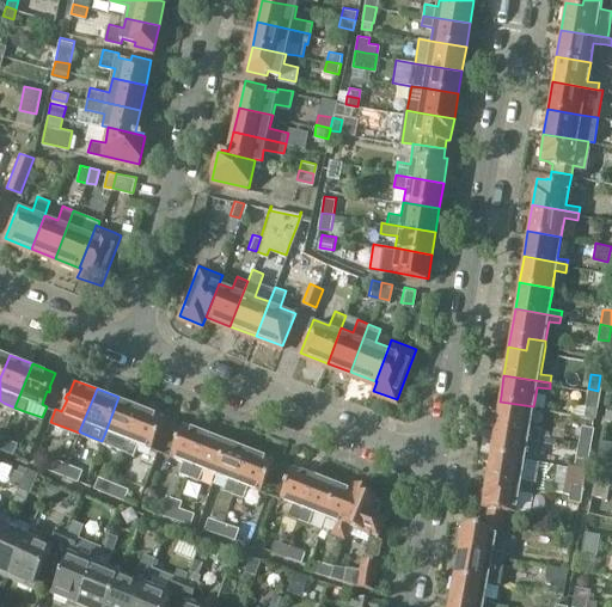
[(588,388),(586,404),(595,405),(598,391),(588,388)]
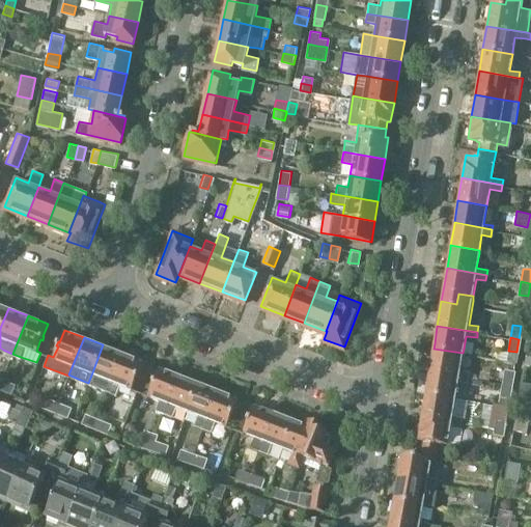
[(92,372),(88,383),(108,390),(123,353),(103,344),(92,372)]
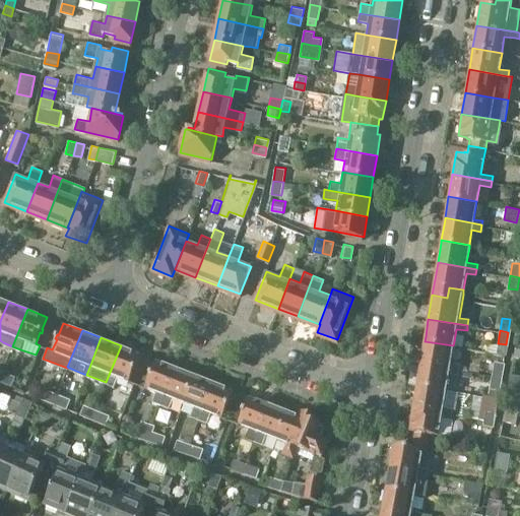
[(423,355),(420,363),(459,370),(460,364),(450,363),(453,349),(453,345),(425,341),(423,355)]
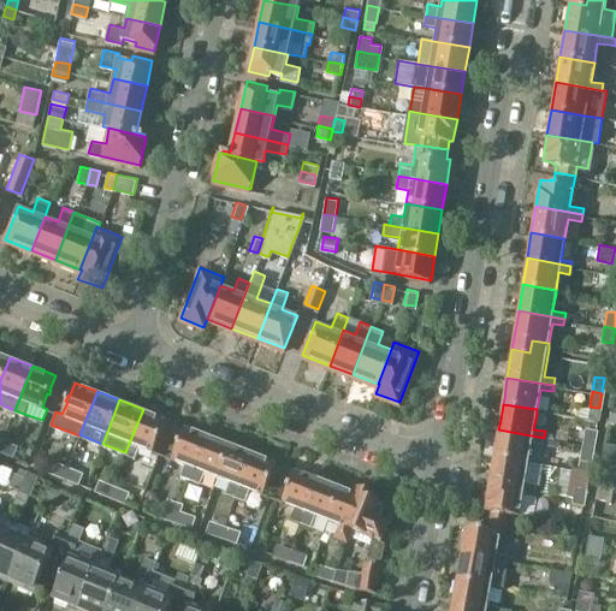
[(590,407),(587,417),(598,419),(599,408),(590,407)]
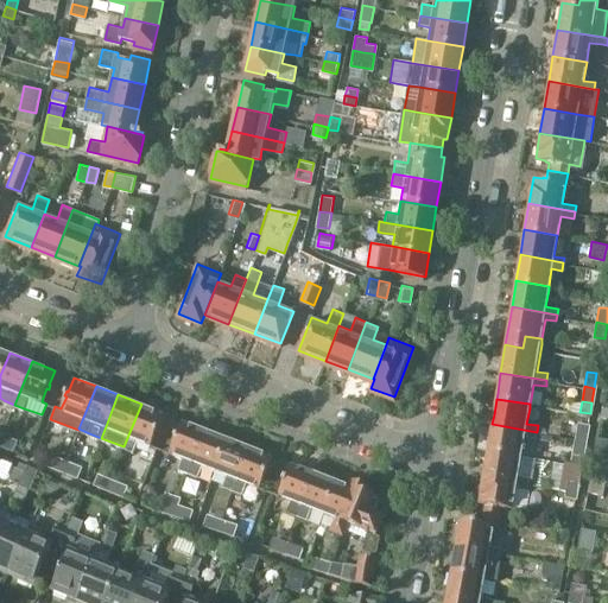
[(141,404),(124,446),(134,450),(138,439),(152,444),(157,431),(158,431),(159,427),(158,427),(163,414),(164,413),(141,404)]
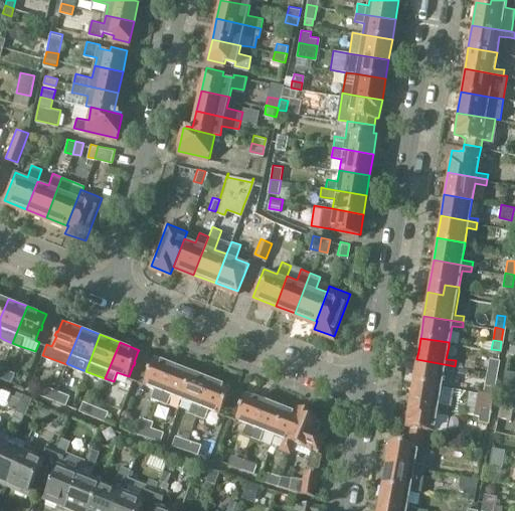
[(149,371),(145,382),(156,387),(152,397),(160,400),(175,363),(155,356),(151,368),(150,367),(148,371),(149,371)]
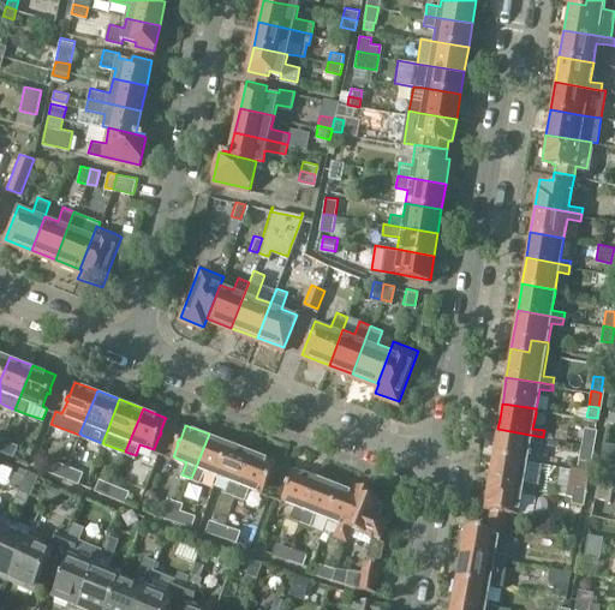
[(583,426),(580,443),(592,446),(595,429),(583,426)]
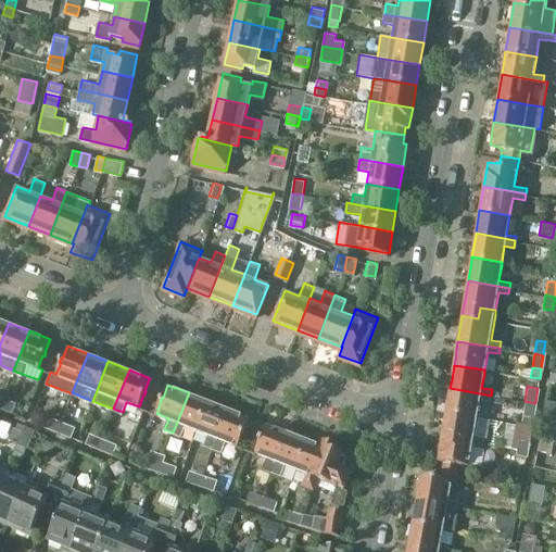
[(449,396),(445,412),(477,417),(479,401),(480,400),(490,401),(491,396),(450,388),(449,396)]
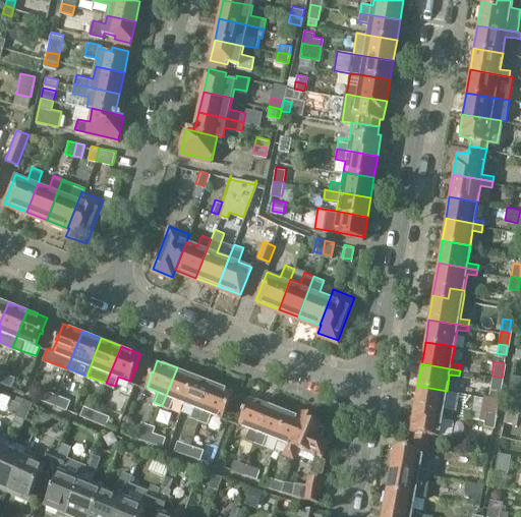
[(177,367),(162,405),(169,408),(173,399),(185,403),(196,376),(177,367)]
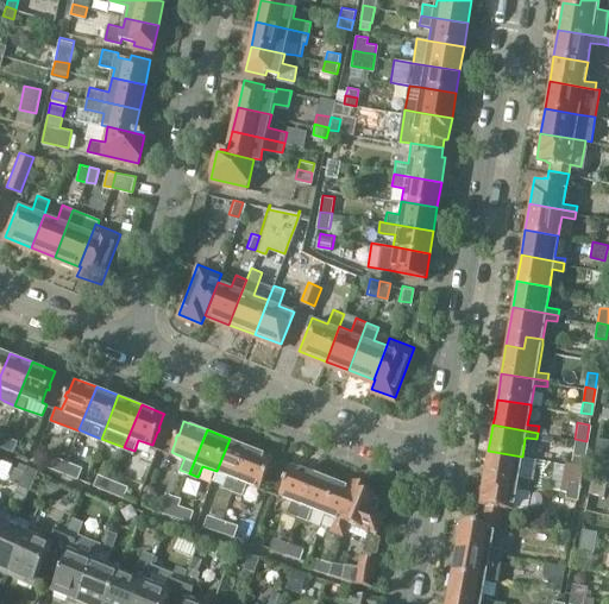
[(4,435),(0,441),(0,444),(13,450),(17,441),(4,435)]
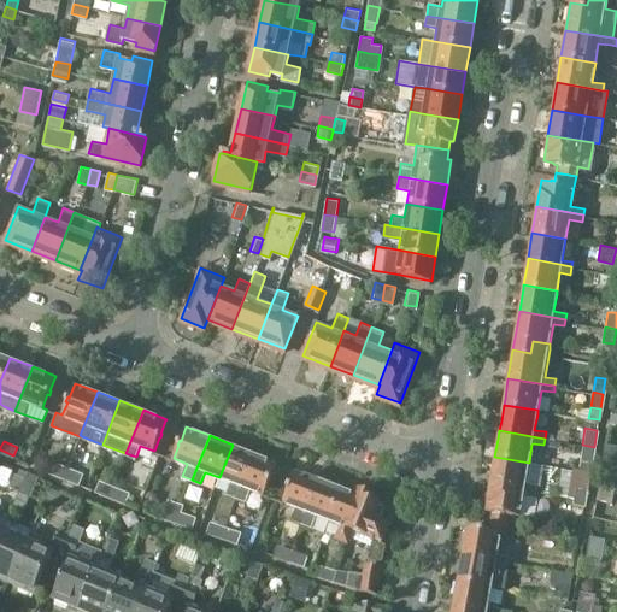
[(233,445),(219,477),(230,481),(225,493),(236,498),(254,453),(233,445)]
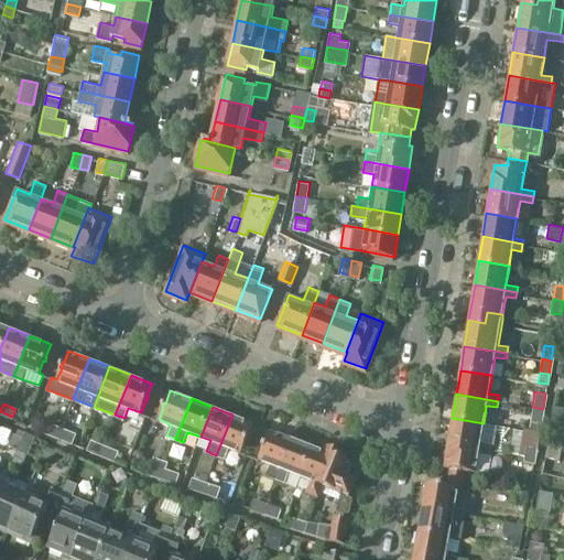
[(532,407),(530,419),(541,421),(543,409),(532,407)]
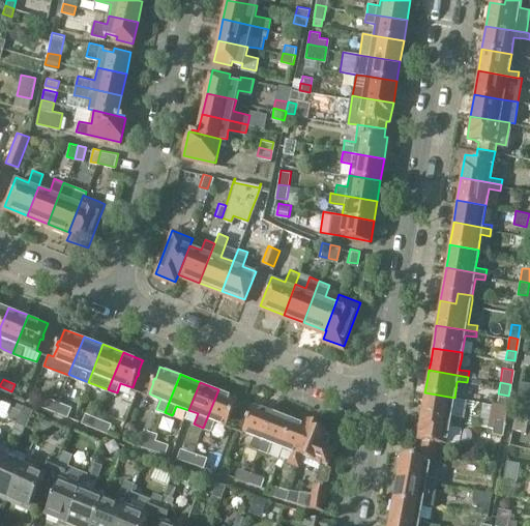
[(520,385),(519,395),(529,396),(529,386),(520,385)]
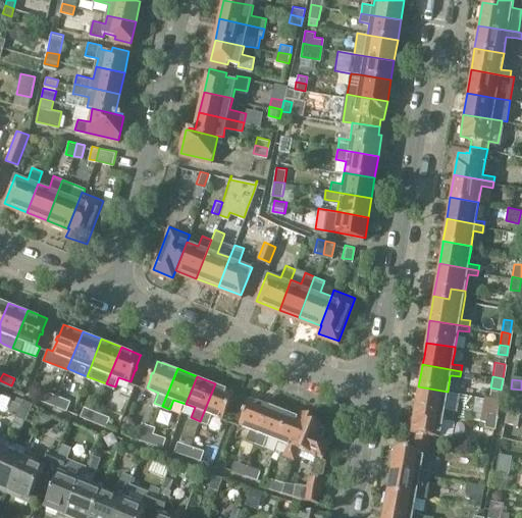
[(215,383),(200,421),(208,424),(212,414),(223,418),(228,407),(229,407),(230,405),(229,404),(235,391),(215,383)]
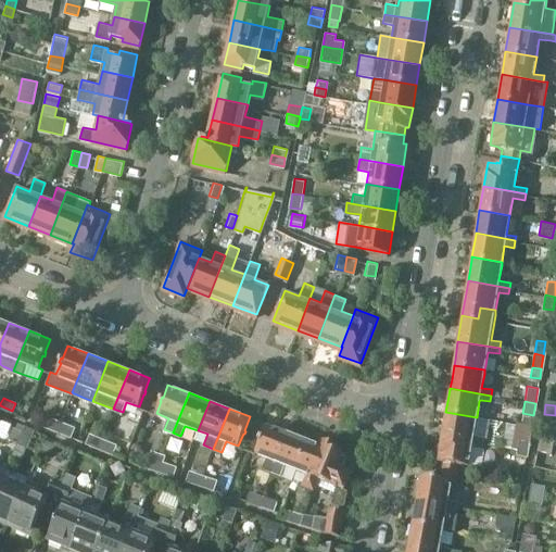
[(444,419),(442,436),(482,442),(483,437),(487,437),(489,419),(477,417),(445,412),(444,419)]
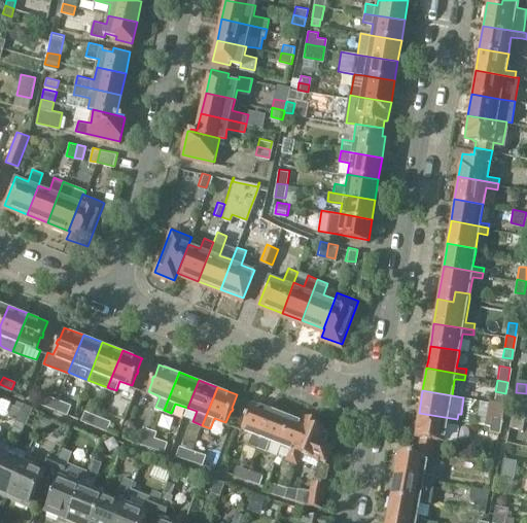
[(46,394),(43,403),(56,408),(59,399),(46,394)]
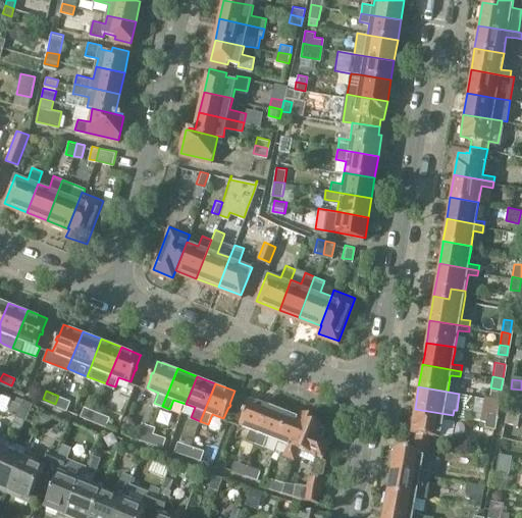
[(483,394),(482,401),(499,403),(500,397),(483,394)]
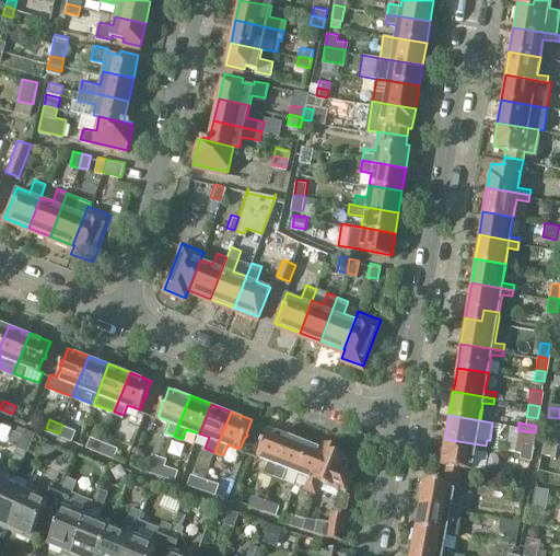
[(62,425),(59,433),(71,439),(76,430),(62,425)]
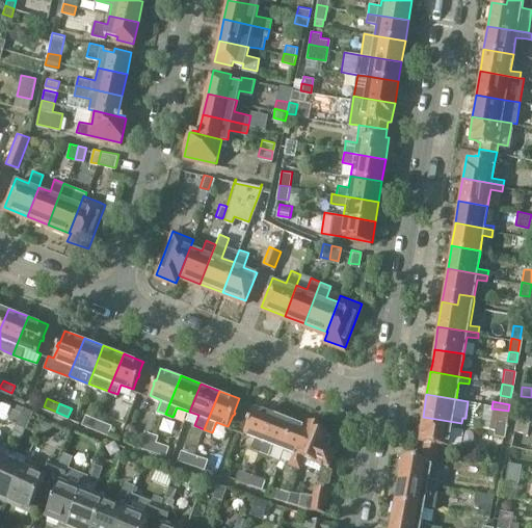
[(249,421),(245,433),(256,438),(251,447),(262,451),(266,441),(276,413),(256,404),(250,418),(249,418),(248,421),(249,421)]
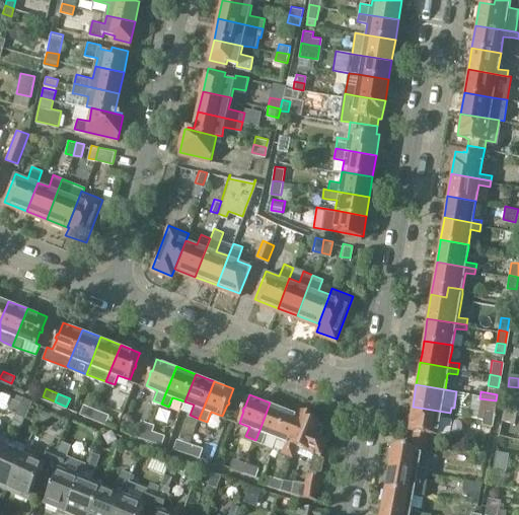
[(15,412),(9,425),(18,429),(31,399),(23,395),(20,400),(15,412)]
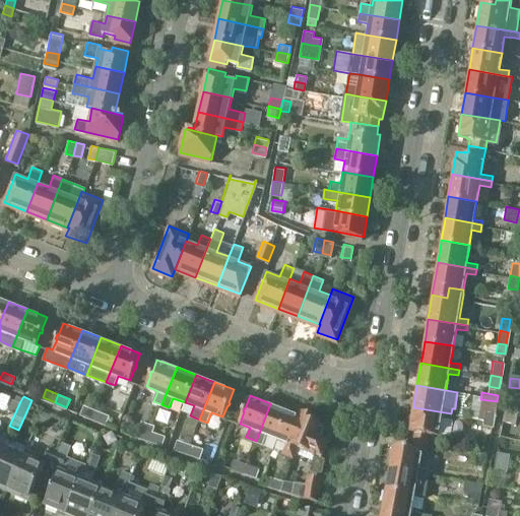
[(12,398),(7,409),(15,412),(20,401),(12,398)]
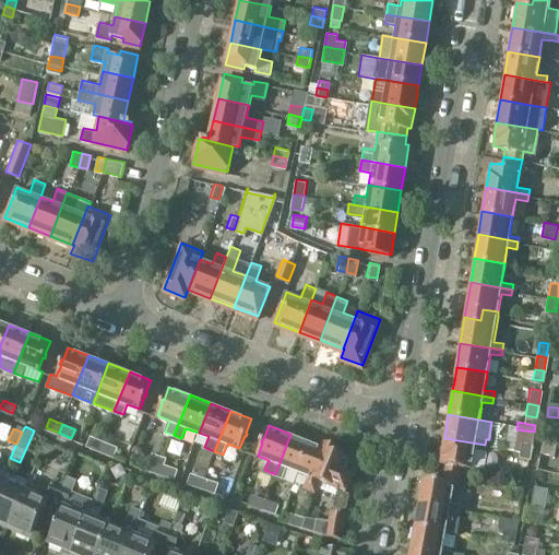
[(514,439),(512,449),(519,450),(518,455),(530,457),(534,432),(516,429),(514,439)]
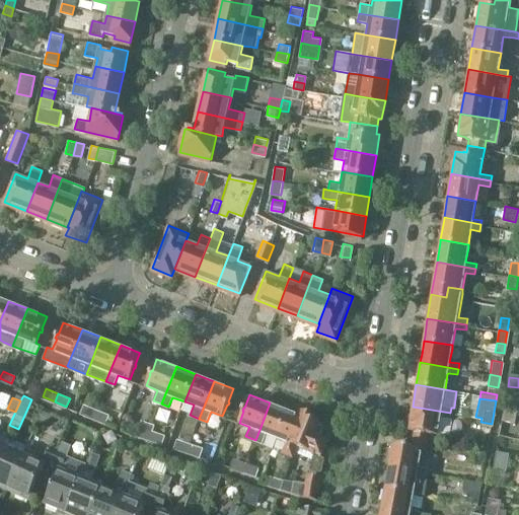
[(505,401),(503,411),(516,413),(518,403),(505,401)]
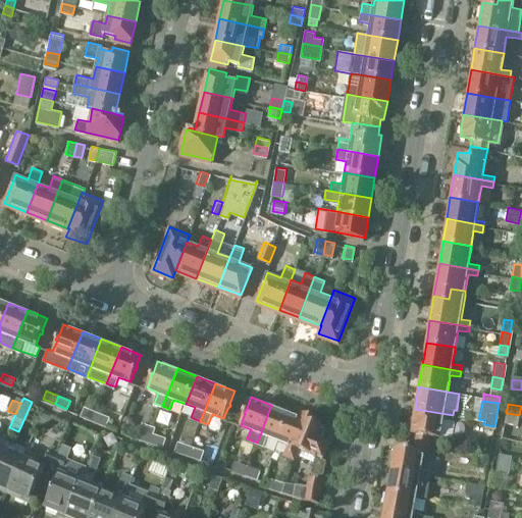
[(261,432),(257,443),(265,446),(269,436),(279,439),(290,412),(271,405),(261,432)]
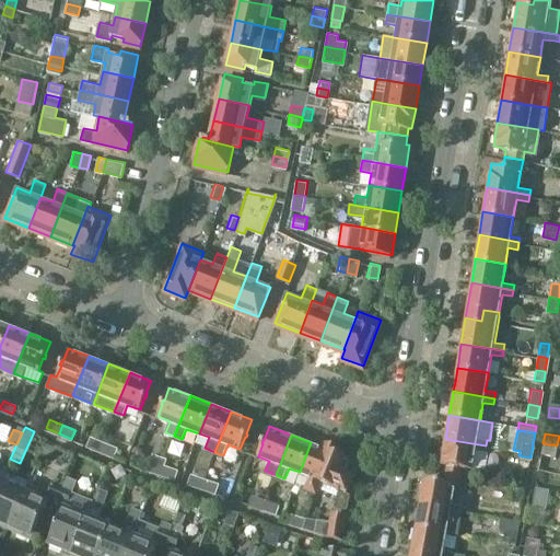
[(90,436),(86,444),(100,450),(103,441),(90,436)]
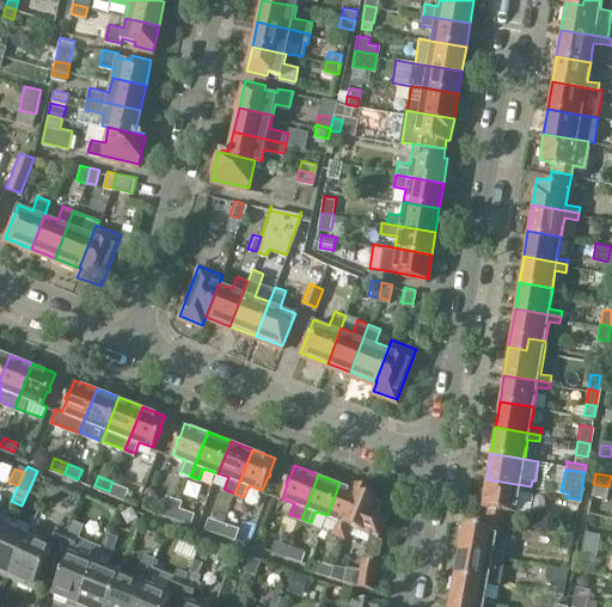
[(485,485),(482,504),(490,506),(488,515),(503,519),(505,509),(515,510),(530,513),(533,494),(531,492),(531,486),(487,479),(485,485)]
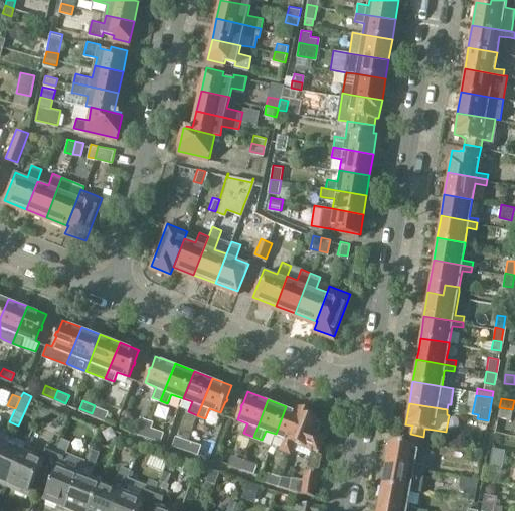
[(286,406),(276,434),(284,437),(280,448),(291,453),(293,447),(296,442),(308,408),(298,404),(295,410),(286,406)]
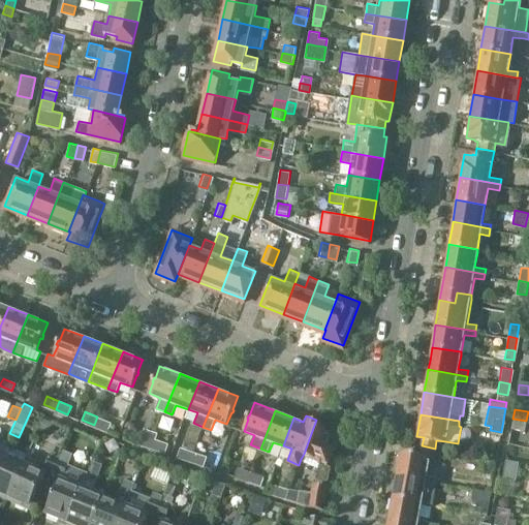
[(97,417),(94,425),(105,430),(110,422),(97,417)]
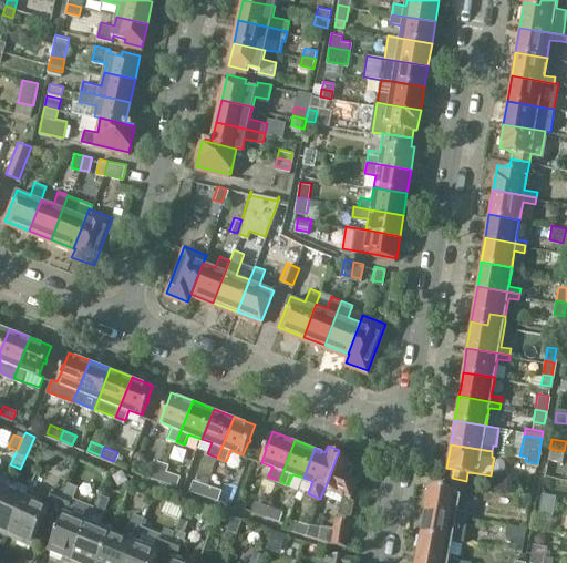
[(549,449),(548,458),(563,460),(564,451),(549,449)]
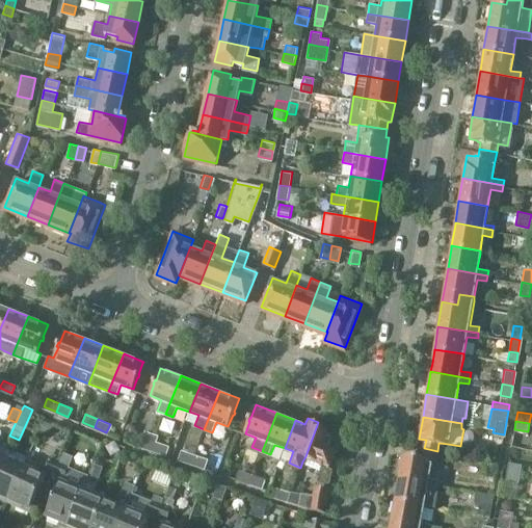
[(318,422),(306,456),(320,463),(328,466),(340,438),(323,431),(325,425),(318,422)]
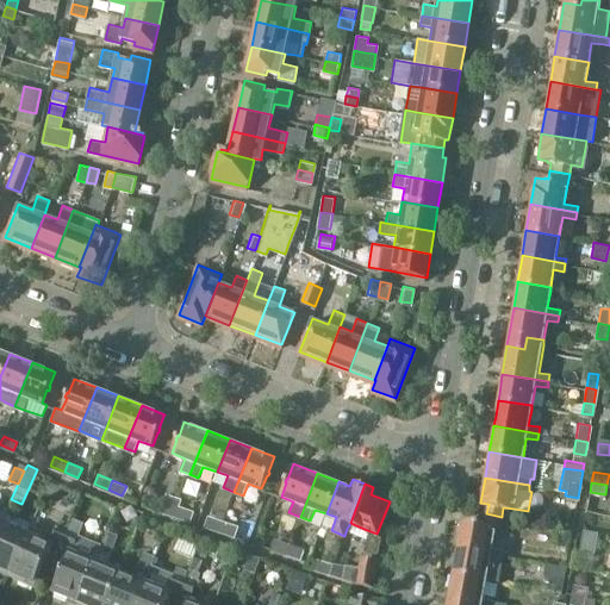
[(262,503),(267,491),(261,488),(256,500),(262,503)]
